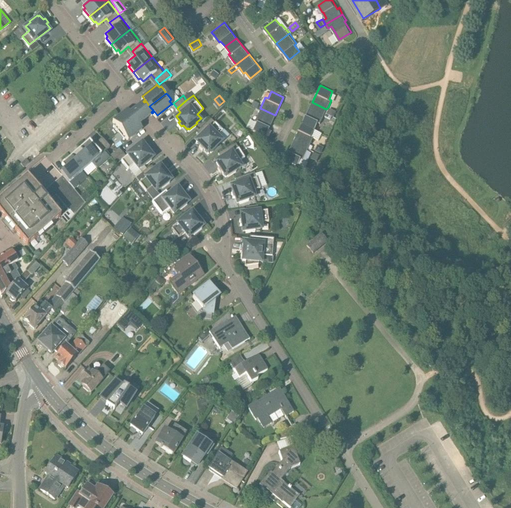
[(141,120),(142,121),(152,113),(151,112),(153,110),(149,106),(146,101),(144,102),(143,101),(133,110),(131,112),(135,117),(139,122),(141,120)]
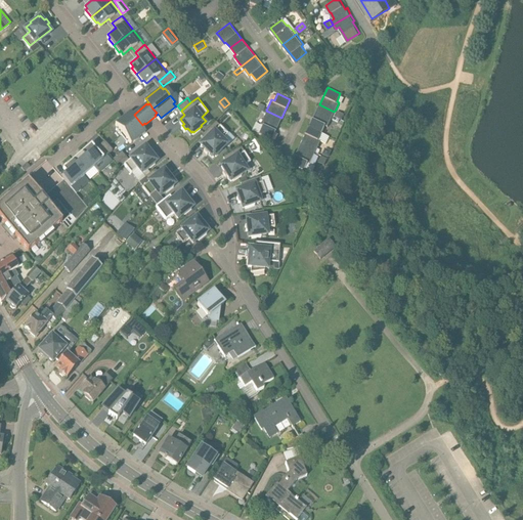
[(329,124),(331,119),(339,123),(342,117),(340,117),(340,115),(336,113),(334,112),(319,104),(310,123),(323,129),(327,123),(329,124)]
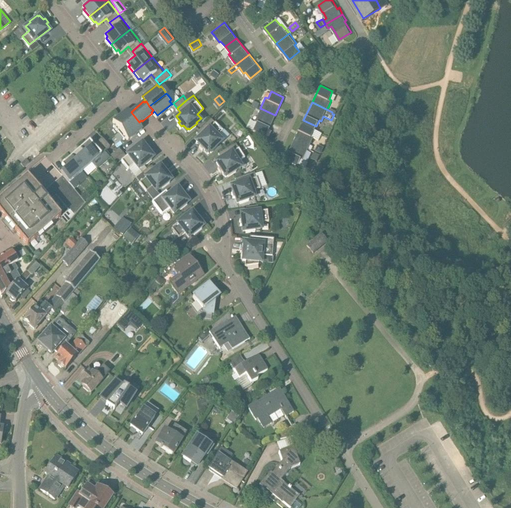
[(114,123),(119,130),(135,117),(131,112),(133,110),(131,111),(128,107),(114,118),(113,119),(116,122),(114,123)]
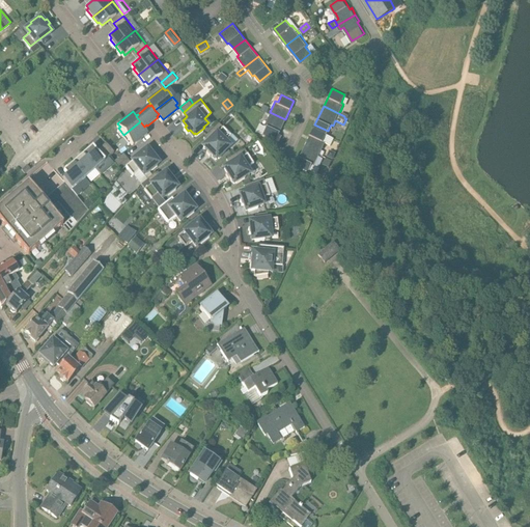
[(270,112),(268,116),(265,125),(267,125),(262,133),(276,138),(285,119),(270,112)]
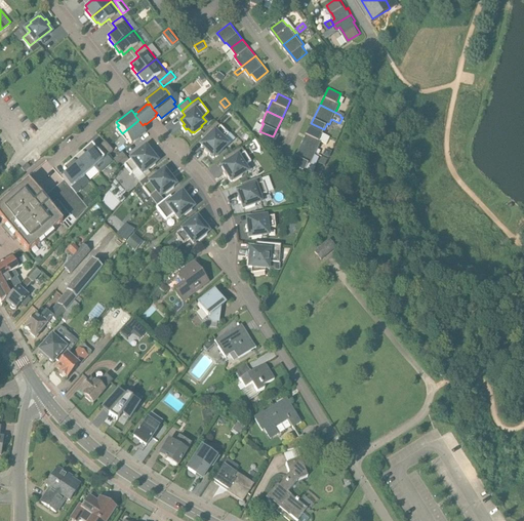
[(202,133),(206,137),(202,143),(206,147),(204,149),(208,152),(210,150),(214,155),(216,153),(217,154),(224,148),(223,147),(228,142),(224,137),(229,131),(216,119),(202,133)]
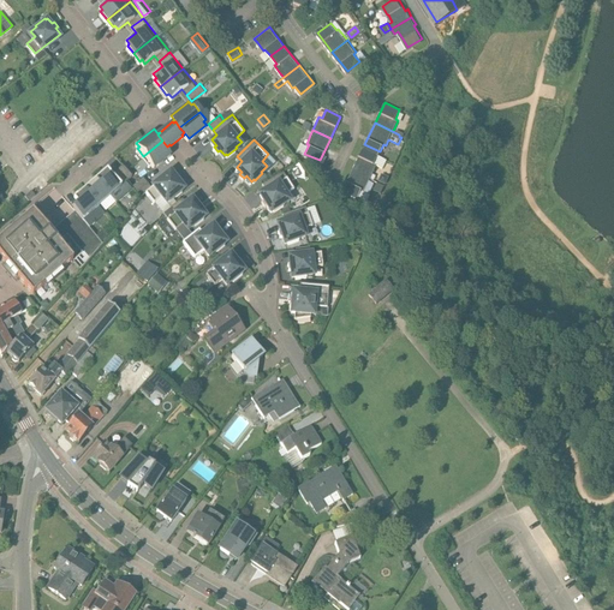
[(162,141),(143,156),(149,163),(151,162),(154,166),(155,165),(172,151),(168,147),(171,145),(170,144),(167,147),(162,141)]
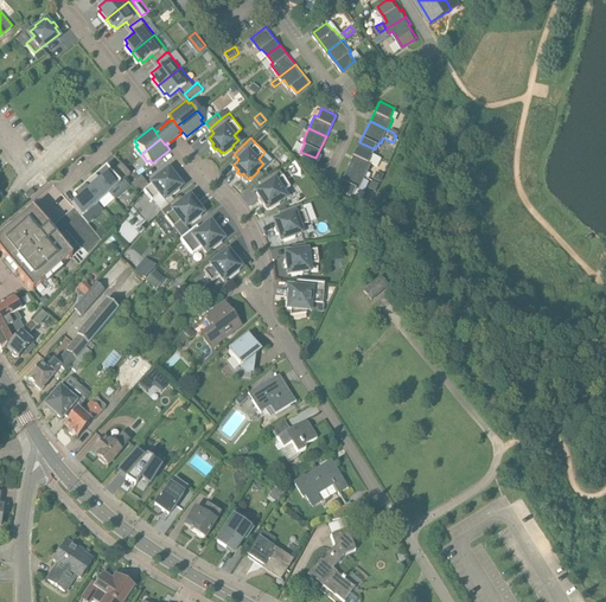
[(359,142),(350,164),(368,172),(372,161),(370,160),(375,149),(359,142)]
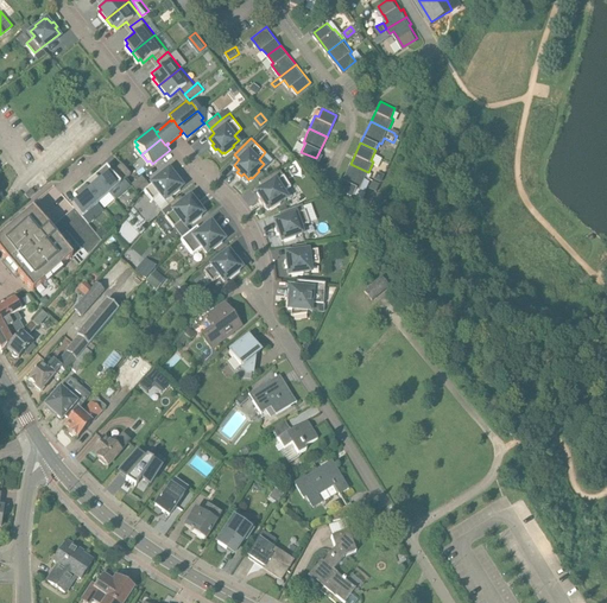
[(131,171),(126,166),(121,160),(117,165),(126,176),(131,171)]
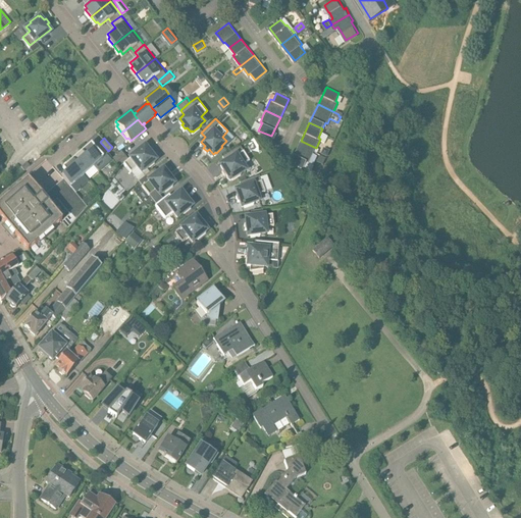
[(310,161),(316,148),(301,141),(291,161),(304,167),(307,160),(310,161)]
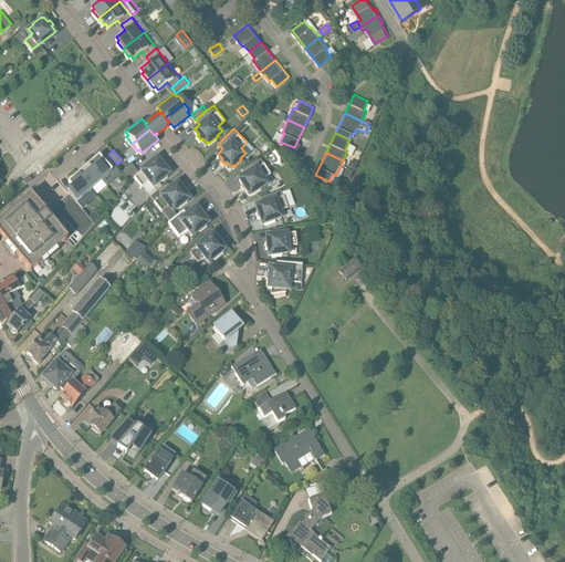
[(95,156),(90,162),(102,177),(117,164),(108,154),(104,158),(101,155),(97,158),(95,156)]
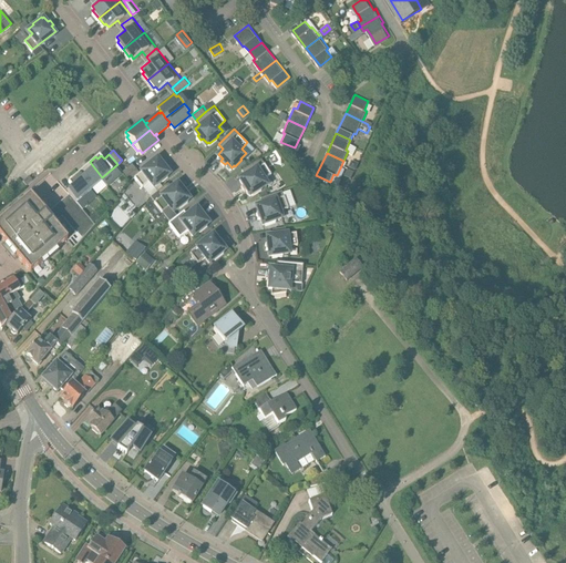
[(243,167),(246,173),(240,176),(244,182),(242,184),(245,188),(247,187),(250,193),(253,192),(254,193),(263,187),(261,186),(267,182),(264,176),(271,172),(261,155),(243,167)]
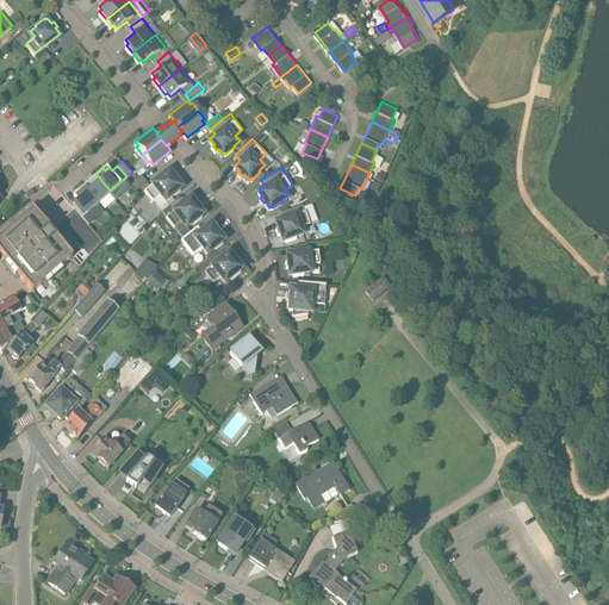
[(162,192),(166,198),(172,193),(173,194),(181,187),(180,186),(182,184),(178,179),(181,176),(176,172),(174,174),(171,168),(145,187),(154,198),(162,192)]
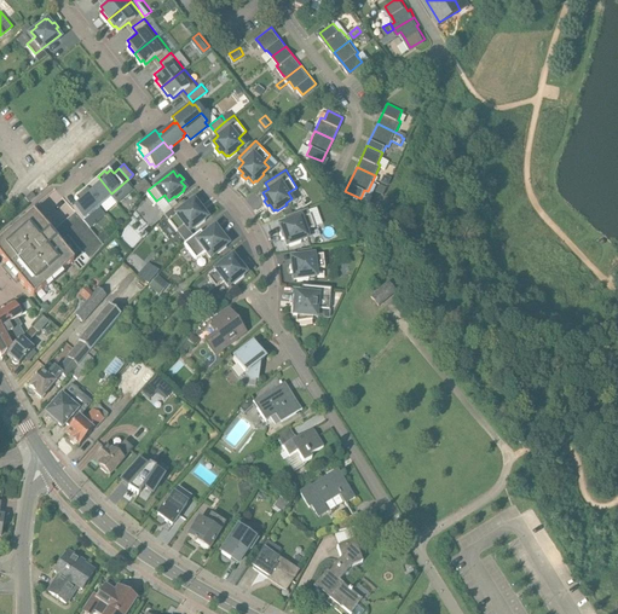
[(381,179),(390,183),(392,175),(385,173),(381,179)]
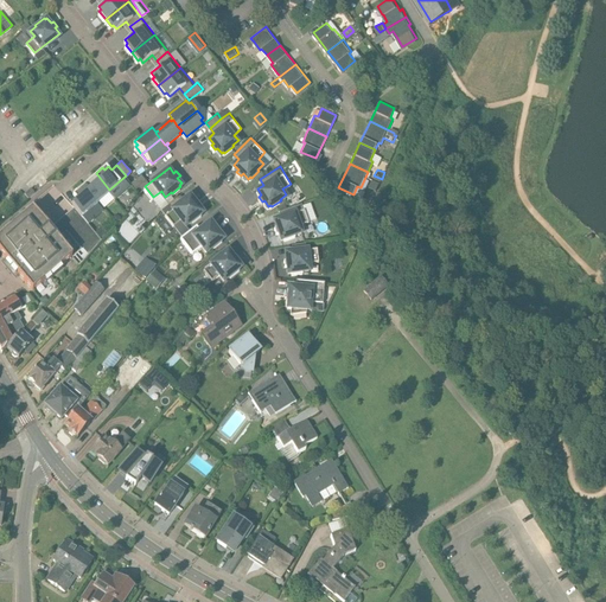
[(142,172),(131,181),(135,186),(146,178),(142,172)]
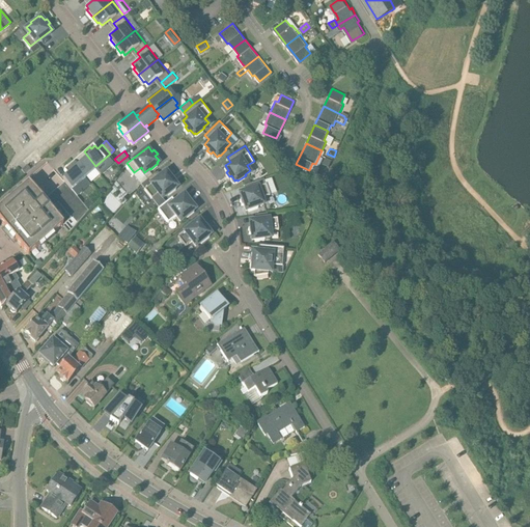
[(86,174),(95,166),(84,151),(74,160),(86,174)]
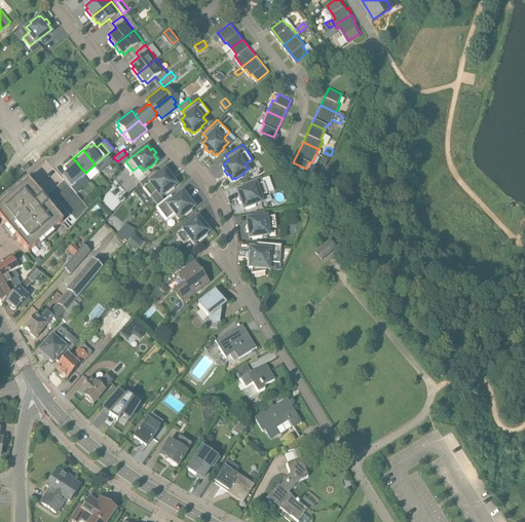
[(321,160),(327,163),(330,157),(323,154),(321,160)]
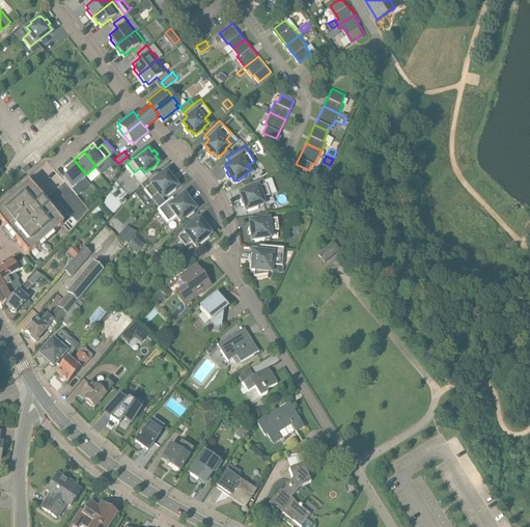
[(64,168),(65,170),(68,173),(64,177),(65,179),(77,193),(91,181),(86,174),(74,160),(64,168)]
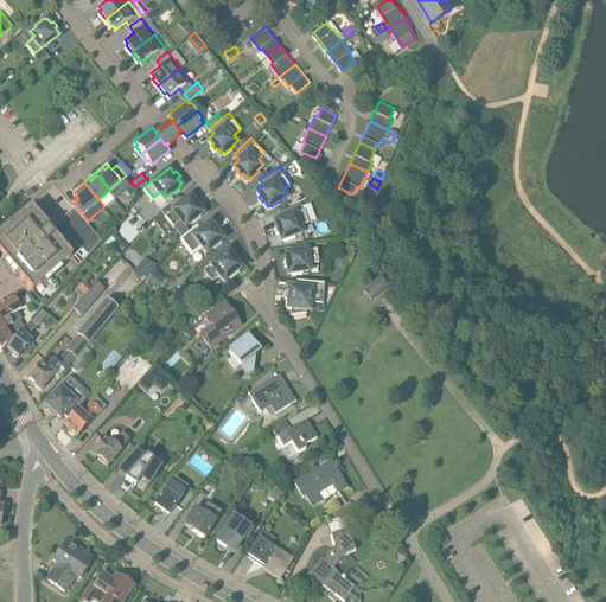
[(25,191),(30,196),(36,190),(32,185),(25,191)]
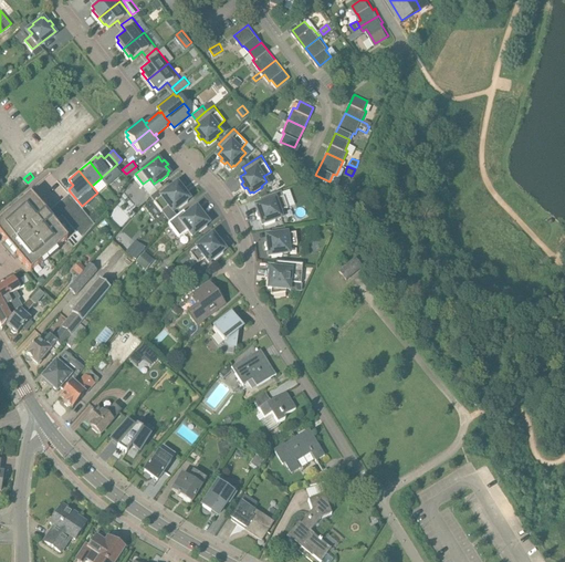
[(155,199),(163,209),(169,203),(174,208),(179,204),(180,205),(188,199),(187,197),(189,196),(185,190),(188,189),(184,185),(181,186),(178,181),(173,185),(168,180),(158,188),(163,194),(155,199)]
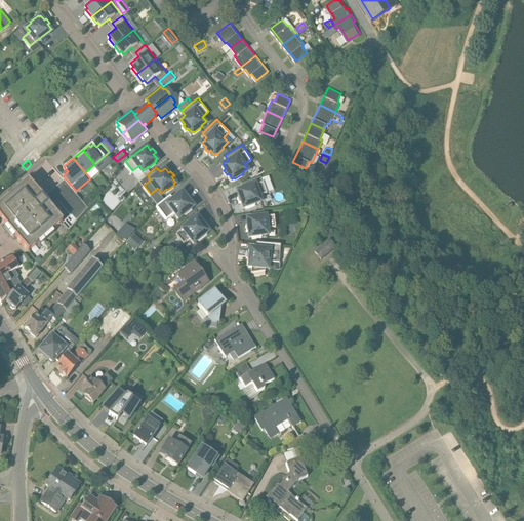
[(88,205),(87,203),(83,199),(76,191),(65,177),(46,193),(29,173),(0,197),(0,214),(6,223),(4,224),(4,223),(3,224),(7,228),(9,226),(13,230),(10,232),(14,237),(15,236),(14,236),(16,234),(29,248),(62,218),(69,227),(88,205)]
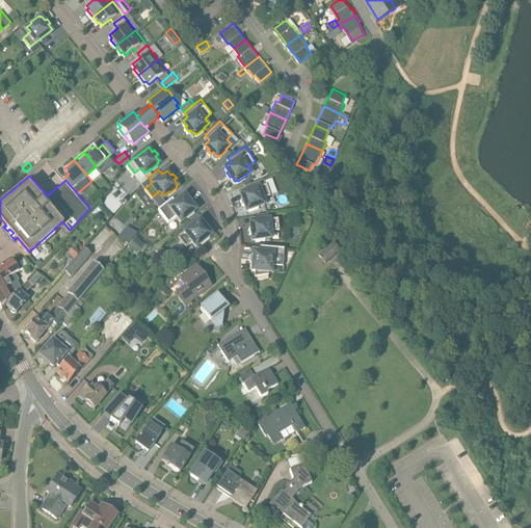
[(247,189),(241,191),(243,198),(241,198),(243,203),(245,202),(247,208),(249,207),(250,209),(259,206),(259,204),(265,202),(263,195),(271,192),(265,176),(245,183),(247,189)]
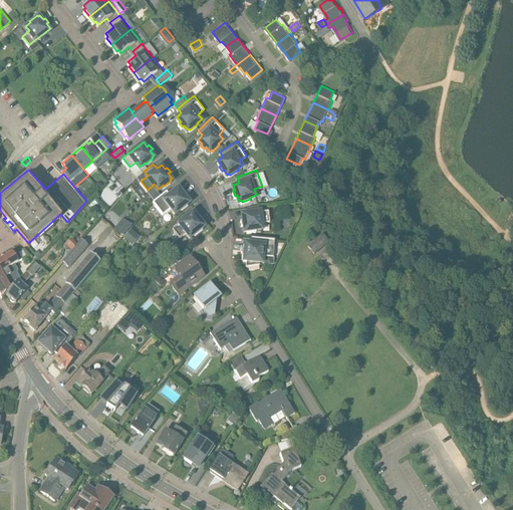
[(154,200),(164,213),(172,206),(175,211),(180,207),(181,208),(189,203),(188,201),(190,200),(186,195),(188,194),(185,190),(183,191),(179,187),(170,193),(167,189),(154,200)]
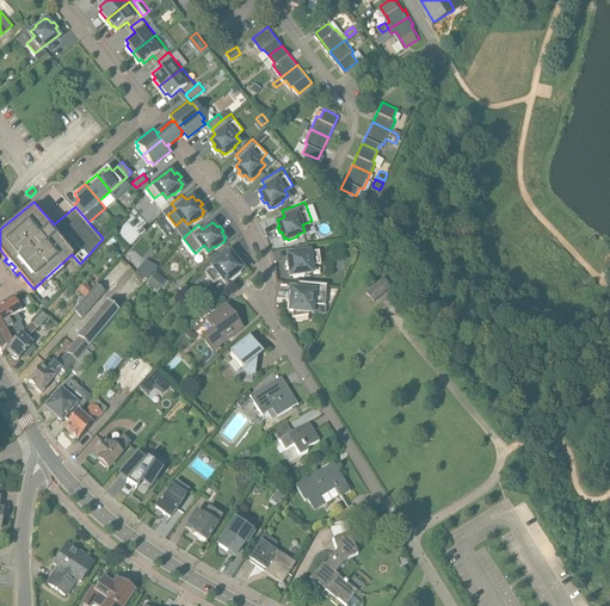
[(103,226),(97,232),(102,236),(108,230),(103,226)]
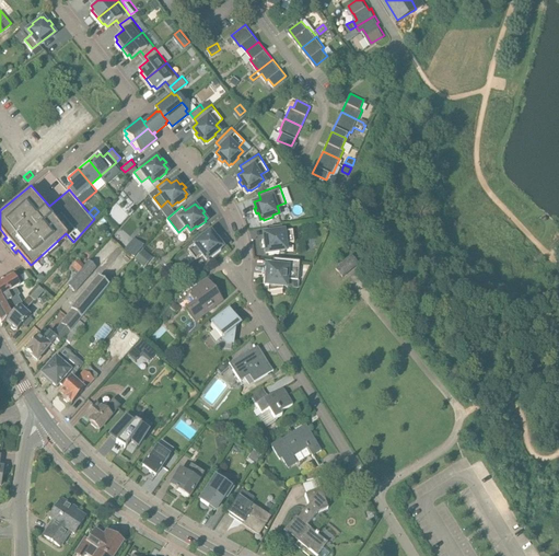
[(270,224),(271,230),(265,231),(266,238),(263,239),(264,244),(266,243),(267,250),(269,250),(269,251),(280,250),(280,248),(287,247),(286,241),(294,240),(293,228),(283,229),(283,222),(270,224)]
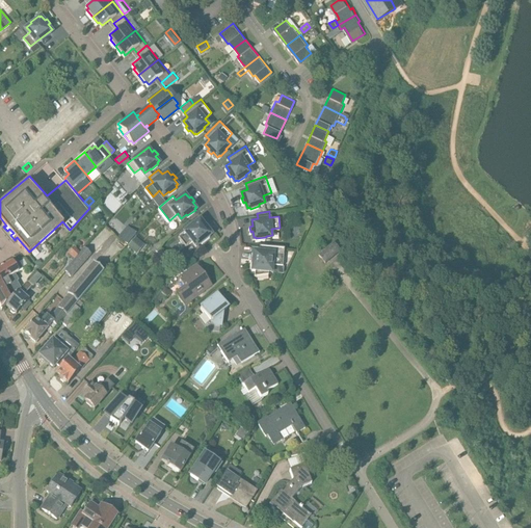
[(196,243),(202,239),(203,240),(211,235),(210,233),(211,232),(208,227),(210,226),(206,221),(204,222),(201,218),(179,235),(186,244),(193,238),(196,243)]
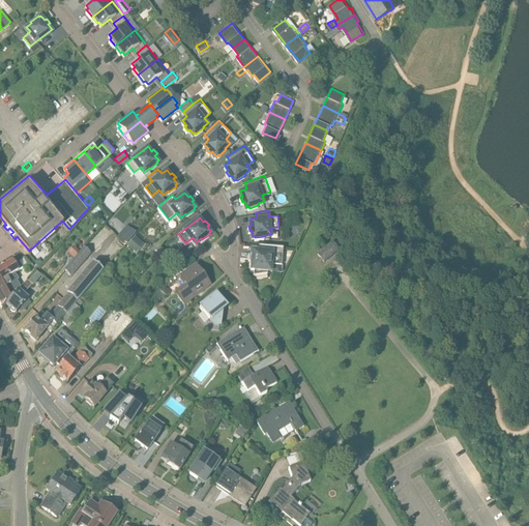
[(126,240),(136,230),(127,223),(118,233),(126,240)]
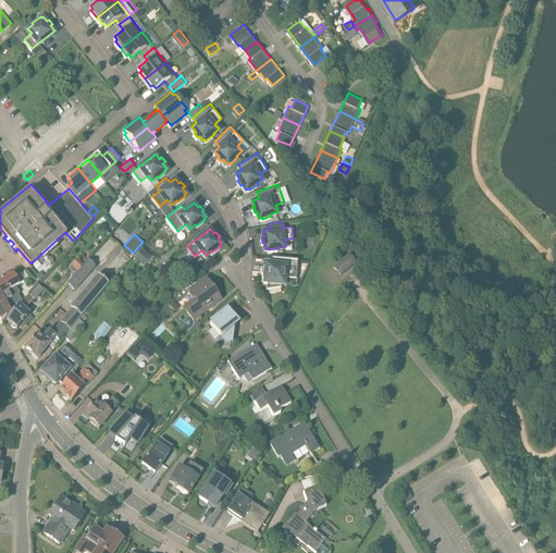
[(351,250),(343,257),(334,263),(338,269),(342,266),(344,268),(356,257),(358,259),(351,250)]
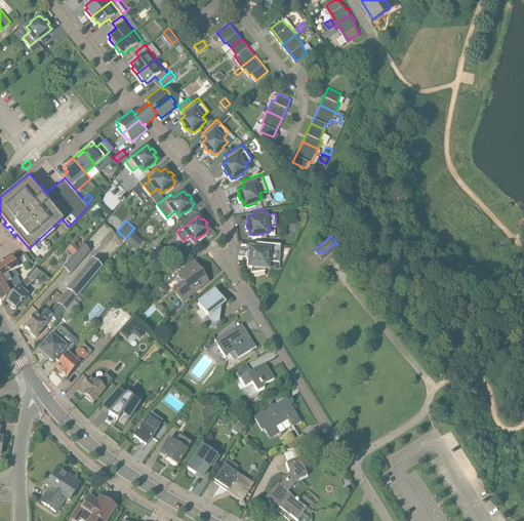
[(251,270),(266,269),(266,265),(269,266),(269,259),(280,261),(281,242),(256,240),(256,246),(251,246),(251,252),(248,252),(248,257),(250,257),(250,264),(252,264),(251,270)]
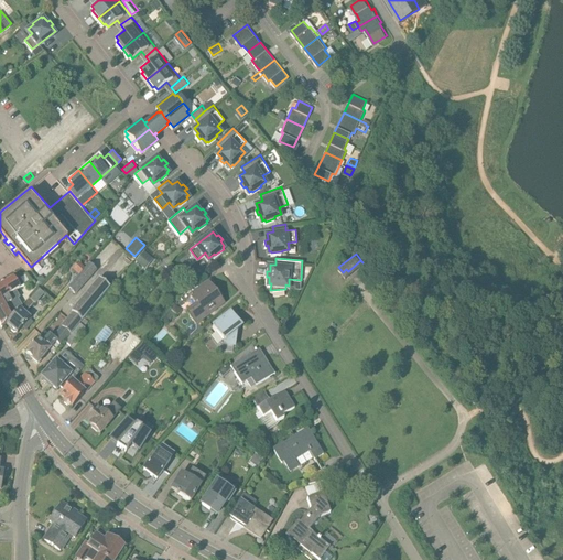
[(86,266),(79,259),(73,266),(79,272),(86,266)]
